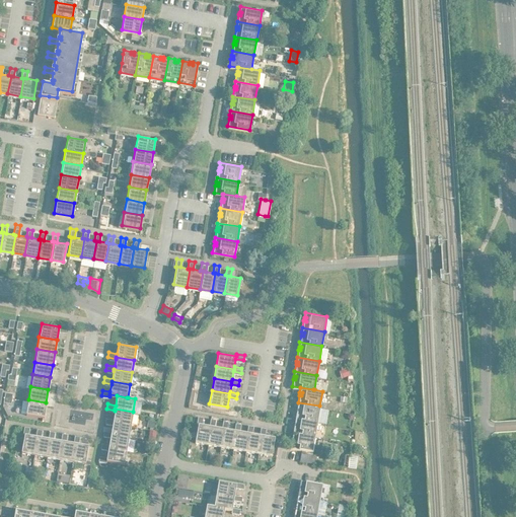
[(46,402),(28,399),(25,413),(44,416),(46,402)]
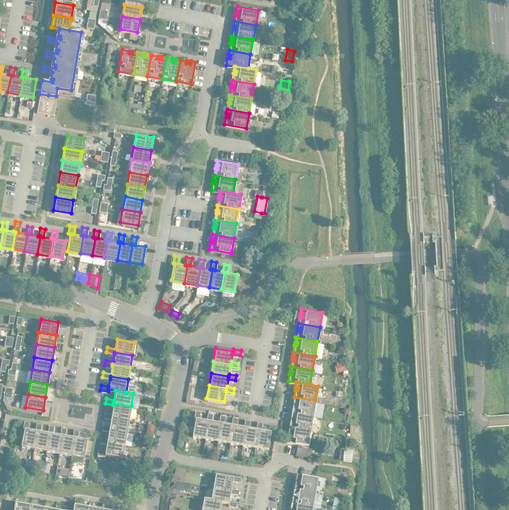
[(292,404),(291,411),(313,415),(315,400),(294,397),(293,401),(295,401),(295,405),(292,404)]
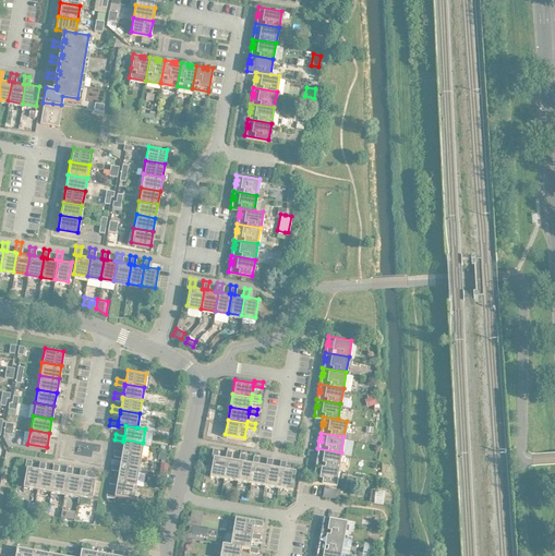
[(112,454),(121,455),(121,452),(141,456),(143,443),(123,439),(123,442),(121,449),(113,448),(112,454)]
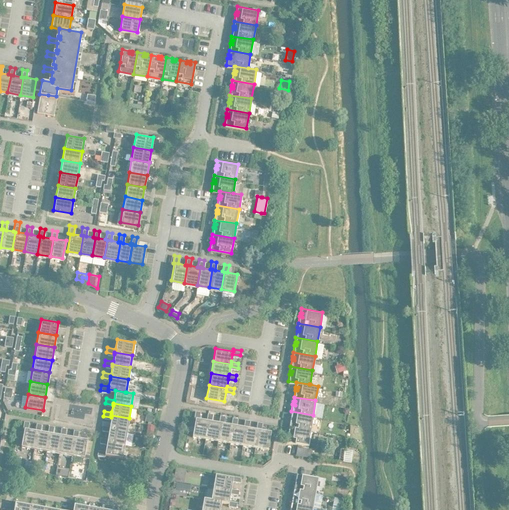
[(192,434),(205,436),(208,419),(206,418),(198,417),(200,410),(194,409),(193,416),(195,417),(192,434)]
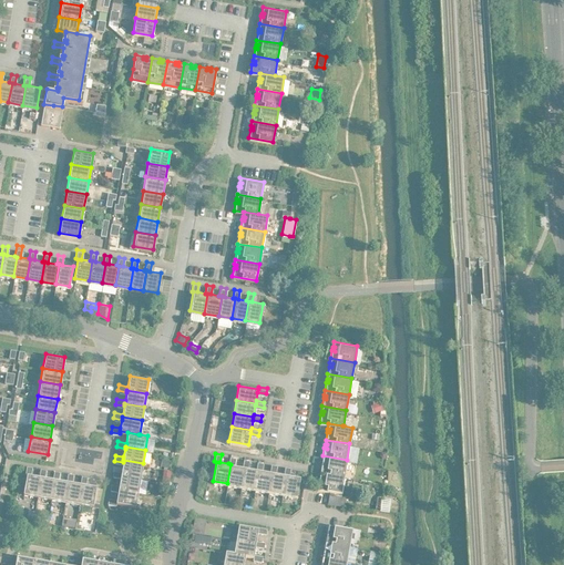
[(227,483),(241,486),(244,466),(242,466),(234,464),(235,456),(229,455),(228,463),(231,464),(227,483)]
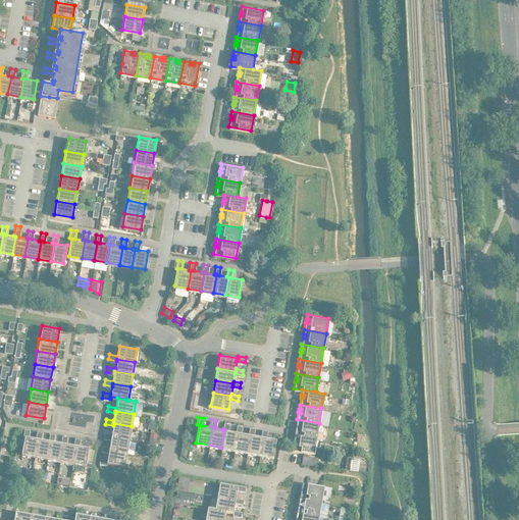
[(296,427),(294,433),(316,437),(319,423),(297,419),(296,423),(299,424),(298,427),(296,427)]
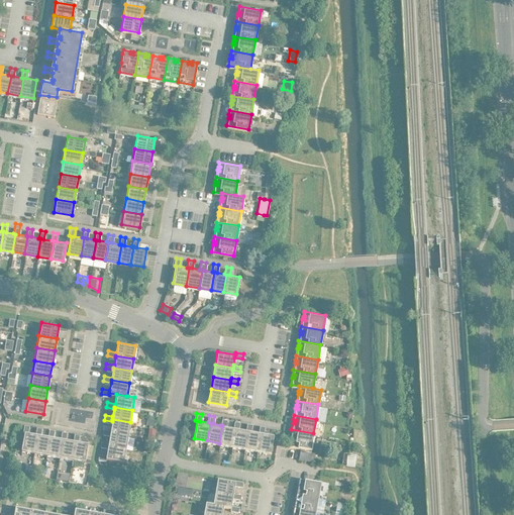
[(219,443),(231,445),(235,427),(232,427),(225,425),(226,418),(221,417),(220,425),(222,425),(219,443)]
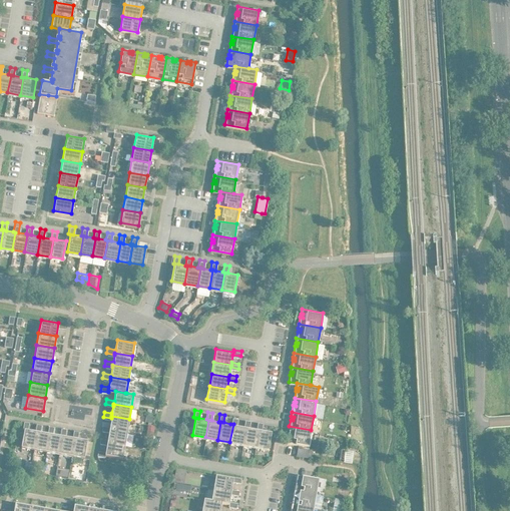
[(101,429),(108,431),(109,428),(126,431),(129,419),(111,416),(111,418),(109,426),(102,424),(101,429)]
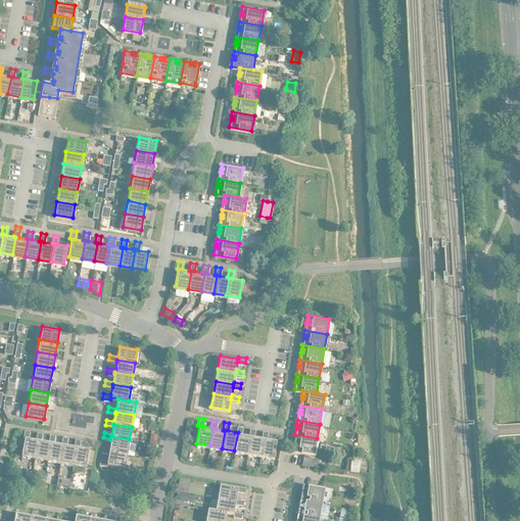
[(234,451),(247,453),(250,434),(248,434),(241,433),(242,425),(237,424),(235,432),(238,432),(234,451)]
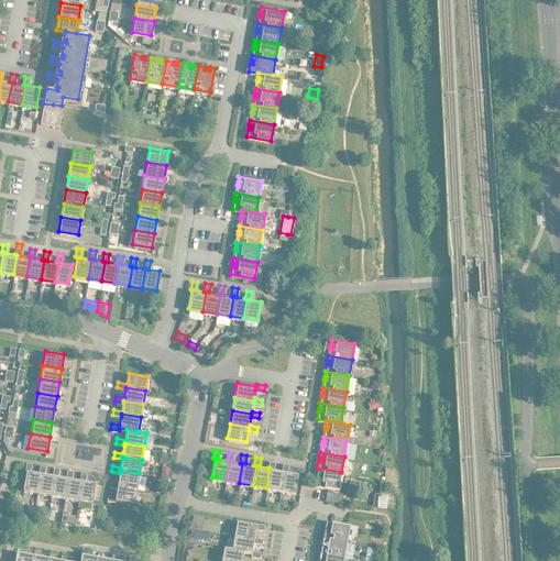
[(266,487),(280,490),(283,470),(281,470),(273,469),(274,460),(268,459),(267,468),(270,468),(266,487)]
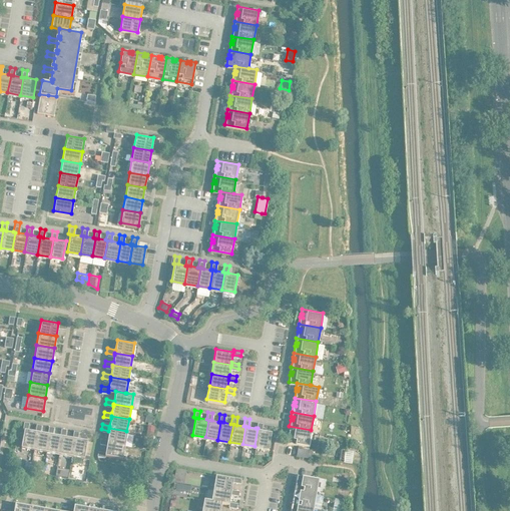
[(21,445),(33,447),(37,430),(34,430),(27,428),(28,421),(23,420),(22,428),(24,428),(21,445)]
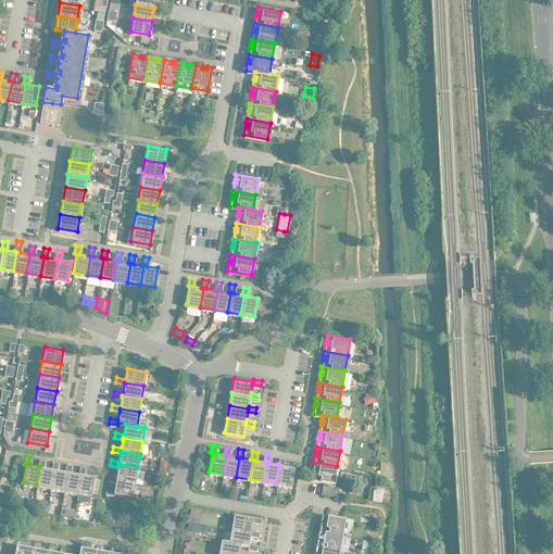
[(279,464),(276,483),(290,486),(293,467),(283,465),(285,456),(279,456),(277,464),(279,464)]
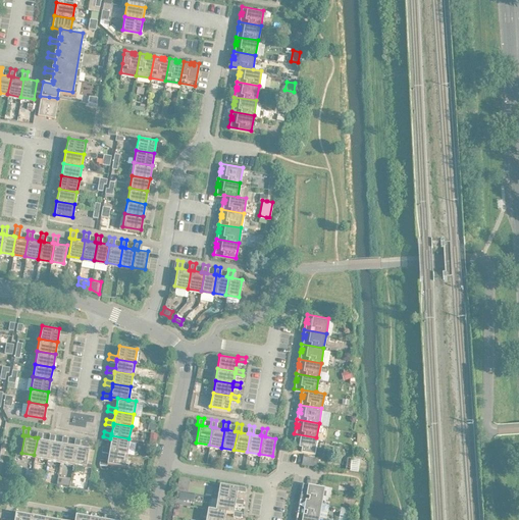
[(34,455),(47,458),(50,439),(48,439),(40,437),(42,430),(37,429),(35,437),(38,437),(34,455)]
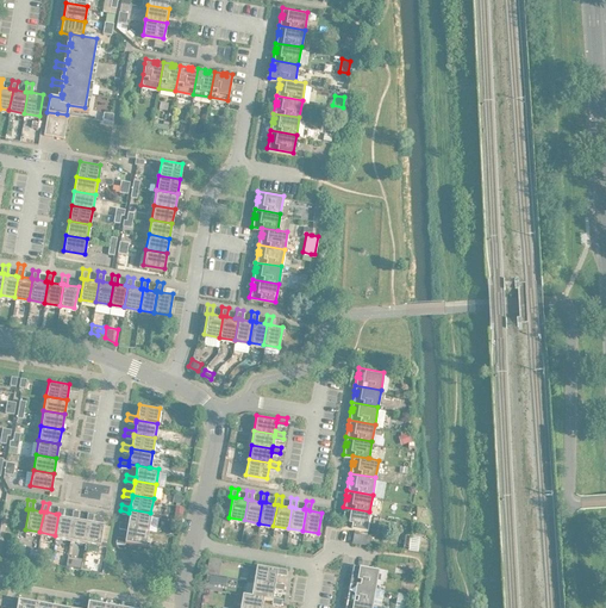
[(55,535),(69,538),(73,516),(70,516),(62,515),(63,506),(57,504),(56,514),(58,514),(55,535)]
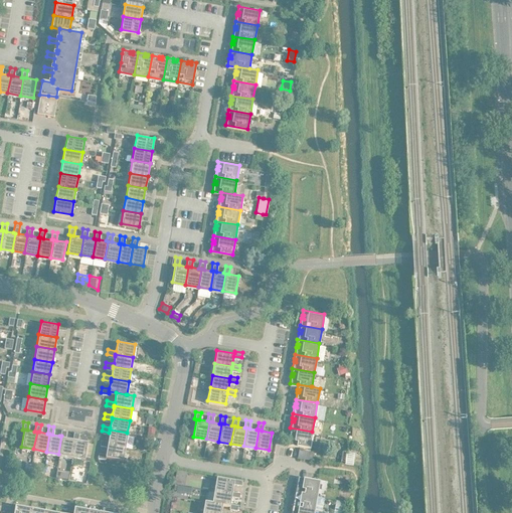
[(58,454),(71,456),(74,438),(72,438),(64,437),(66,429),(61,428),(59,436),(61,436),(58,454)]
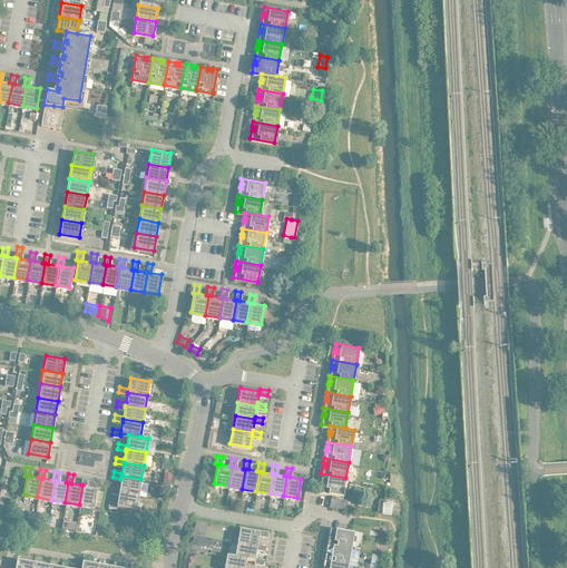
[(345,478),(321,473),(321,479),(323,479),(322,482),(320,482),(319,490),(343,495),(345,478)]
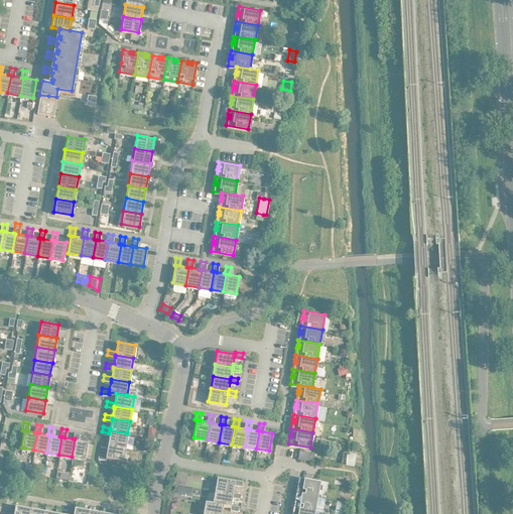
[(75,438),(72,457),(85,459),(88,441),(78,439),(79,431),(74,430),(73,438),(75,438)]
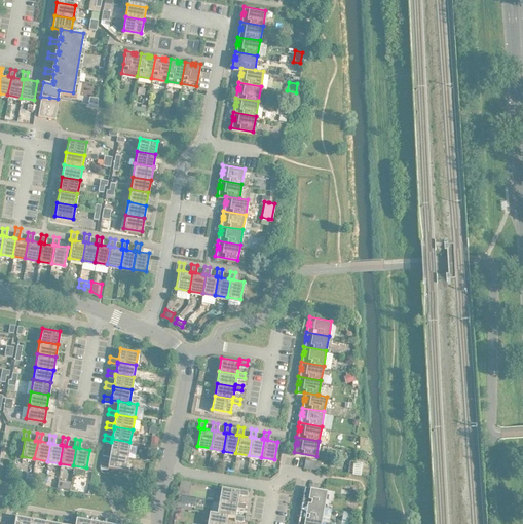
[(102,453),(109,454),(110,452),(127,455),(129,442),(112,439),(111,442),(110,449),(102,448),(102,453)]
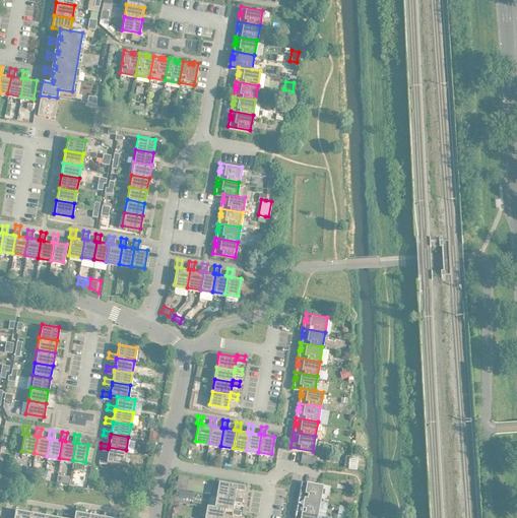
[(109,447),(108,449),(107,456),(99,455),(98,460),(106,461),(106,460),(124,463),(126,450),(109,447)]
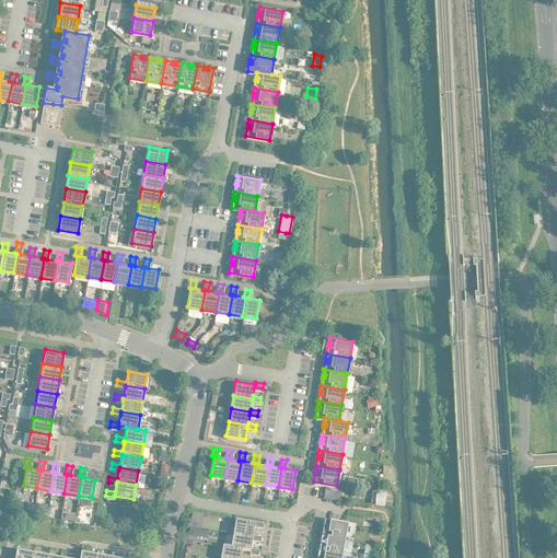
[(325,487),(323,496),(339,499),(340,490),(325,487)]
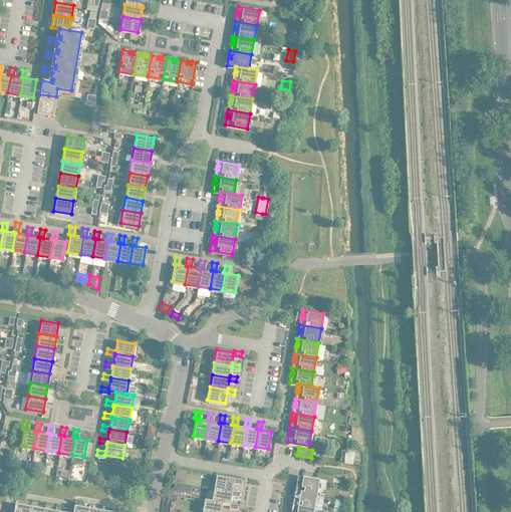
[(340,450),(339,460),(352,462),(353,450),(346,449),(345,449),(345,450),(340,450)]
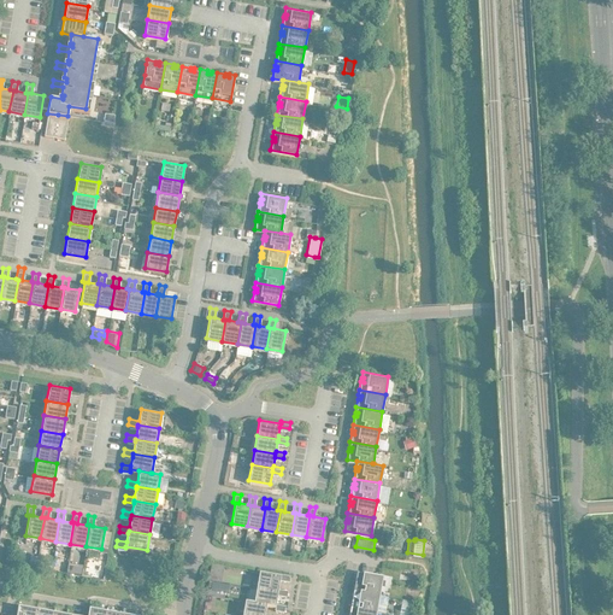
[(355,579),(353,587),(379,592),(383,574),(357,569),(355,575),(359,575),(358,580),(355,579)]
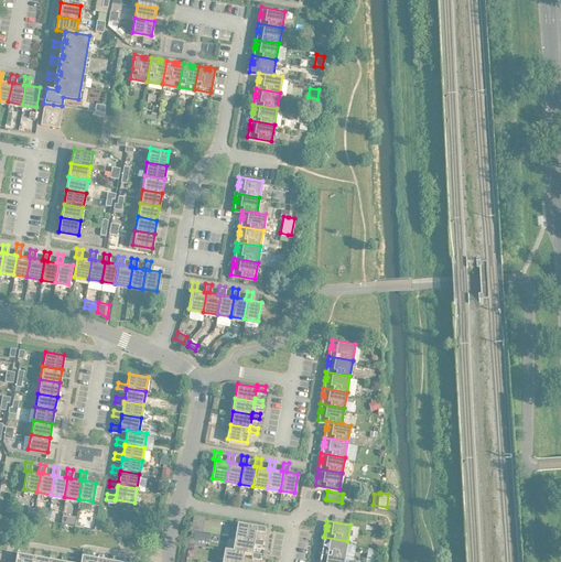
[(237,521),(235,535),(254,538),(254,536),(256,528),(265,529),(265,523),(257,522),(256,525),(237,521)]
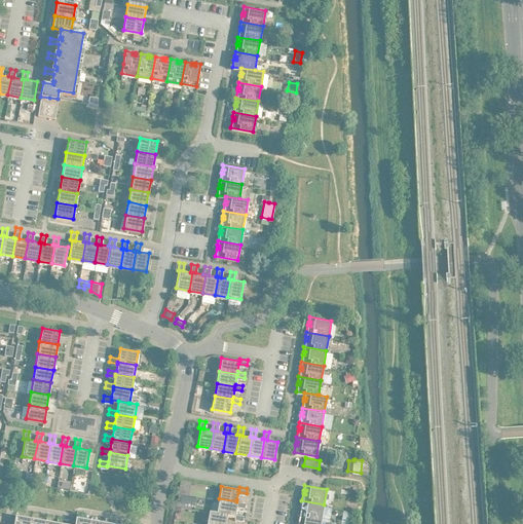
[(219,498),(217,511),(217,512),(227,514),(234,515),(234,513),(236,504),(244,507),(245,501),(236,499),(236,501),(219,498)]
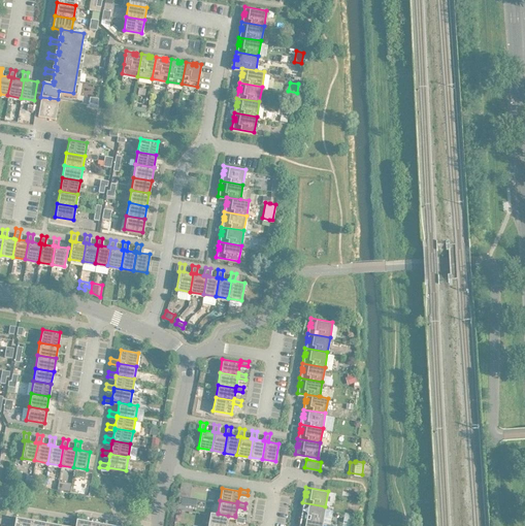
[(301,511),(300,518),(322,521),(325,506),(302,502),(302,506),(304,507),(303,511),(301,511)]
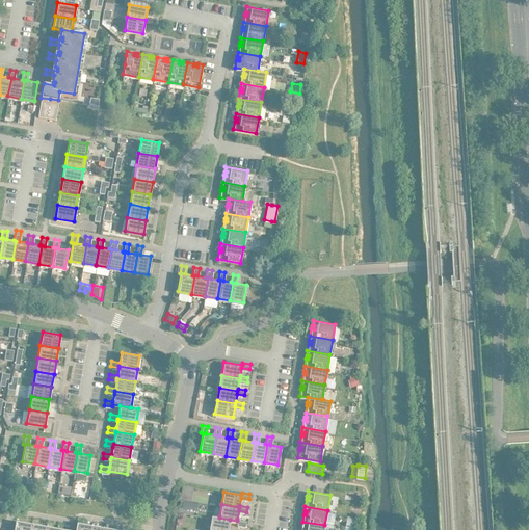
[(211,515),(209,529),(215,529),(227,529),(228,529),(230,520),(219,518),(219,517),(211,515)]
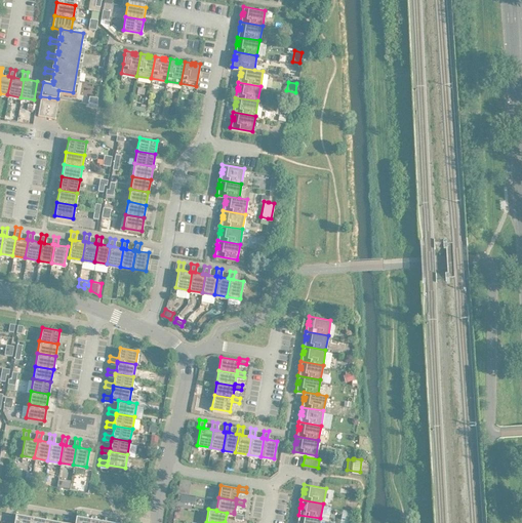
[(12,522),(29,522),(30,516),(26,515),(26,517),(22,517),(23,514),(15,513),(12,522)]
